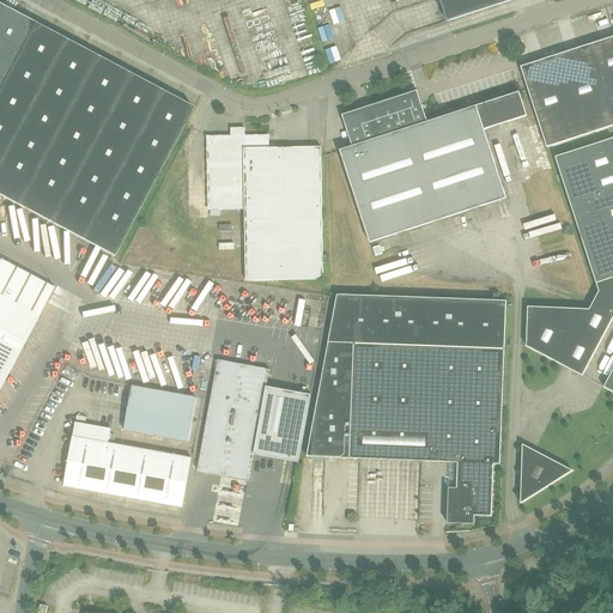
[(439,0),(448,22),(511,0),(439,0)]
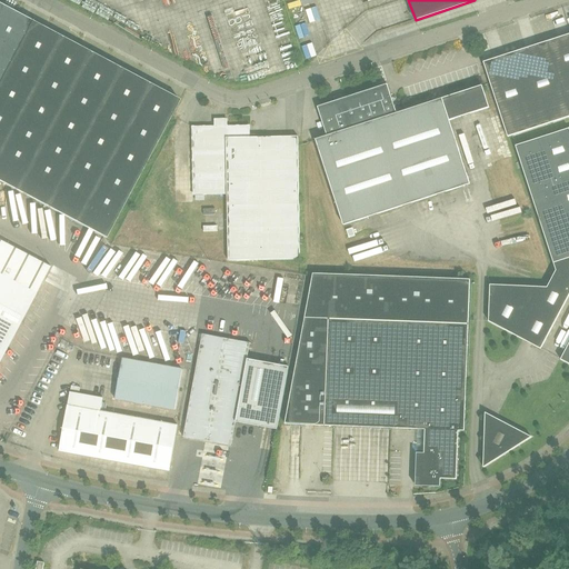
[(0,181),(30,198),(106,238),(130,191),(155,146),(170,116),(179,100),(129,73),(76,45),(0,3),(0,181)]
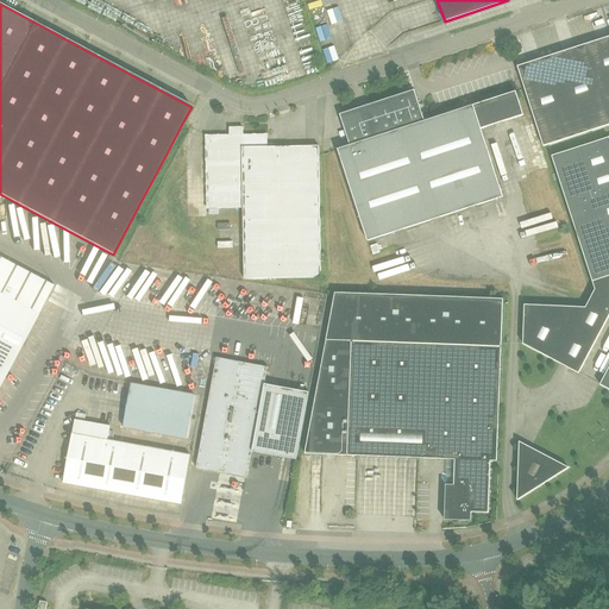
[(608,37),(575,49),(518,67),(525,89),(544,146),(548,145),(608,125),(608,37)]
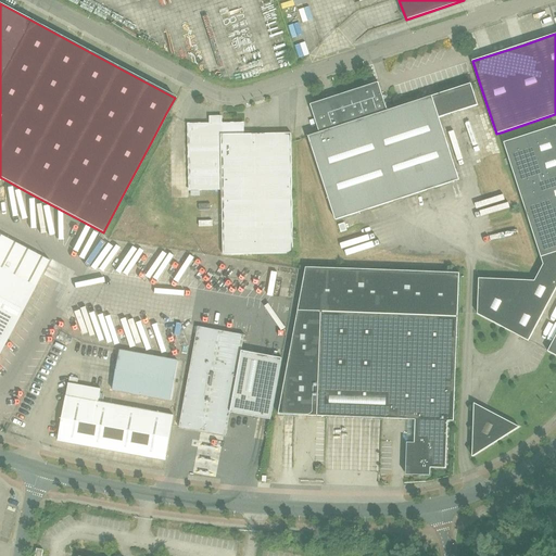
[(389,111),(379,83),(333,97),(332,95),(330,96),(328,97),(328,99),(311,104),(319,133),(308,137),(336,220),(365,211),(415,194),(459,180),(439,117),(478,105),(470,84),(389,111)]
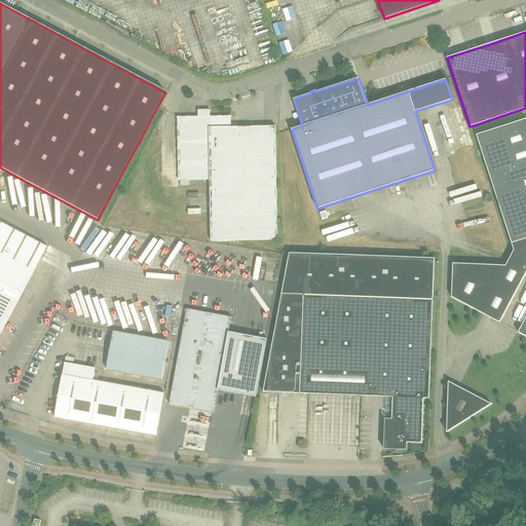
[(189,180),(210,180),(210,117),(210,110),(208,110),(202,111),(198,111),(198,117),(178,117),(179,147),(179,180),(180,180),(181,185),(189,185),(189,180)]
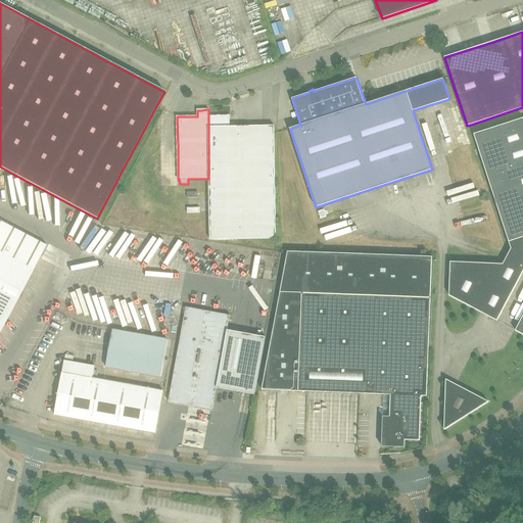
[(274,126),(273,126),(263,126),(229,127),(230,115),(208,116),(208,179),(209,211),(209,239),(276,238),(274,134),(274,126)]
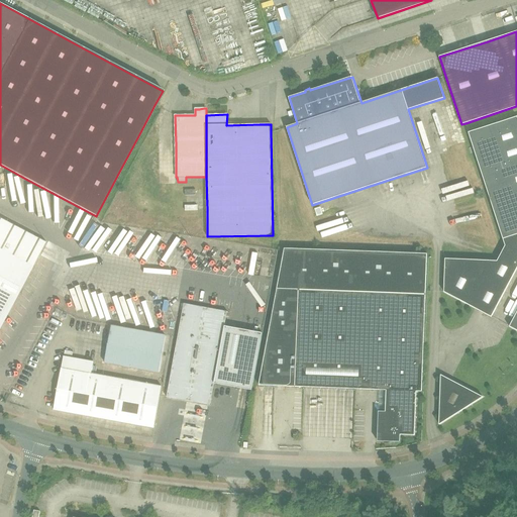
[(516,116),(469,133),(473,145),(505,245),(497,261),(445,259),(443,292),(474,308),(491,317),(516,268),(516,116)]
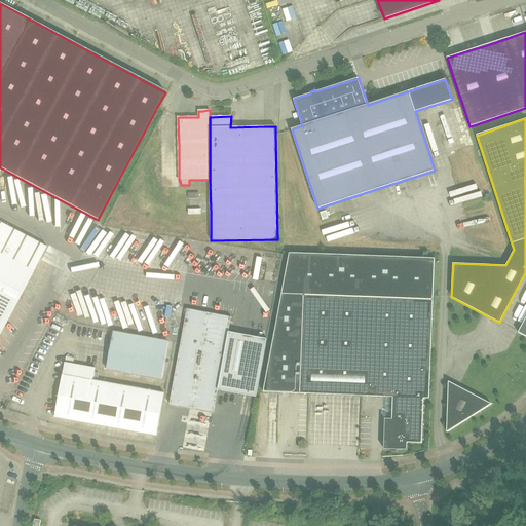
[(338,209),(325,211),(327,220),(340,217),(338,209)]
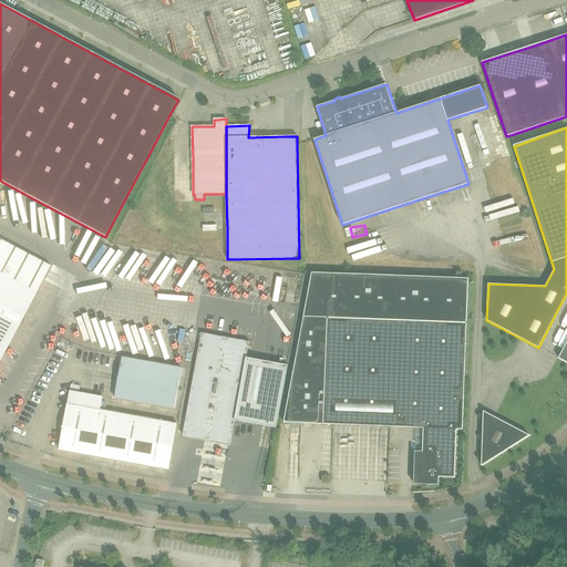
[(0,359),(50,266),(13,247),(0,239),(0,359)]
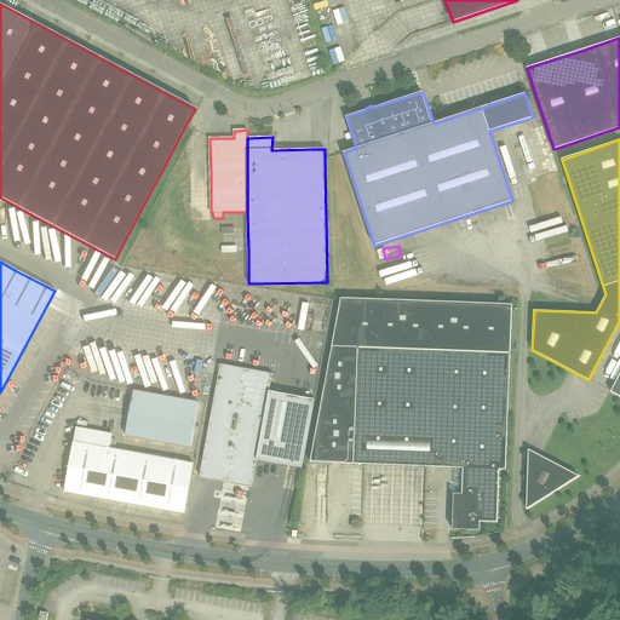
[(498,522),(499,469),(507,470),(511,348),(512,305),(342,298),(311,463),(425,466),(464,468),(463,494),(454,494),(453,529),(480,530),(480,522),(498,522)]
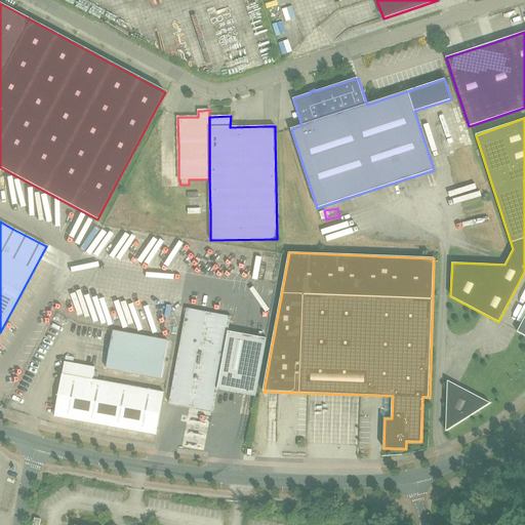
[(169,403),(213,411),(217,390),(255,396),(266,338),(228,331),(231,316),(187,309),(169,403)]
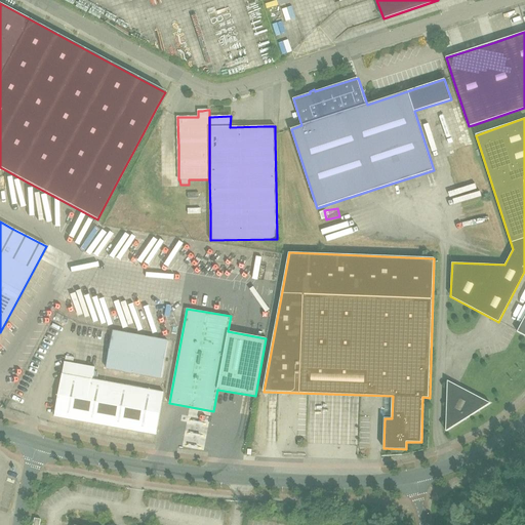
[(168,340),(113,330),(106,368),(161,378),(168,340)]
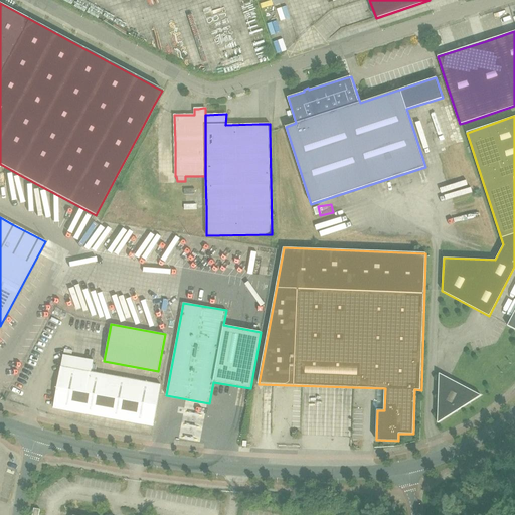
[(153,426),(153,425),(161,385),(95,373),(96,367),(92,367),(94,360),(63,355),(53,408),(153,426)]
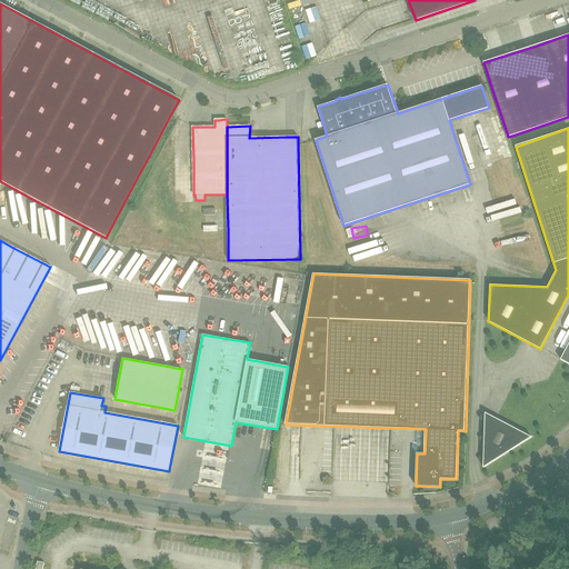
[(531,437),(498,419),(497,419),(485,412),(483,468),(531,437)]
